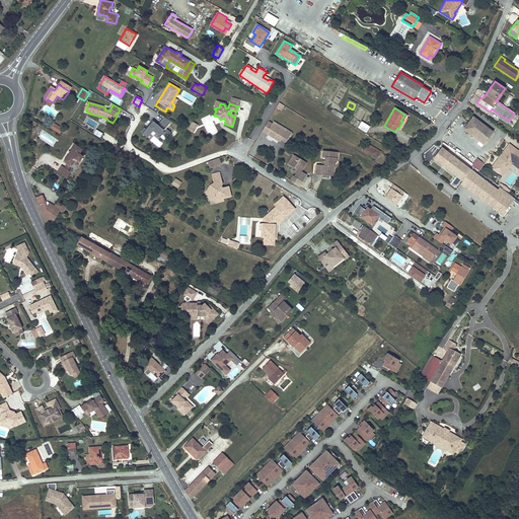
[(334,110),(331,115),(342,119),(344,116),(334,110)]
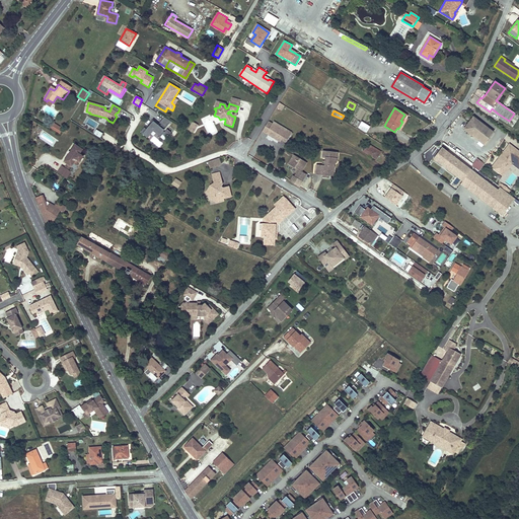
[(509,121),(498,114),(496,117),(507,125),(509,121)]
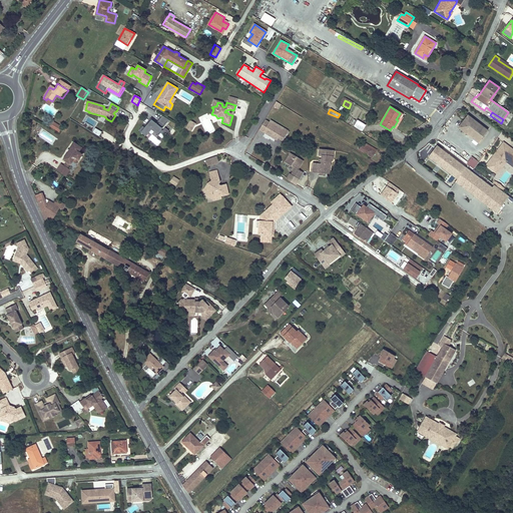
[(487,130),(468,114),(458,127),(478,142),(487,130)]
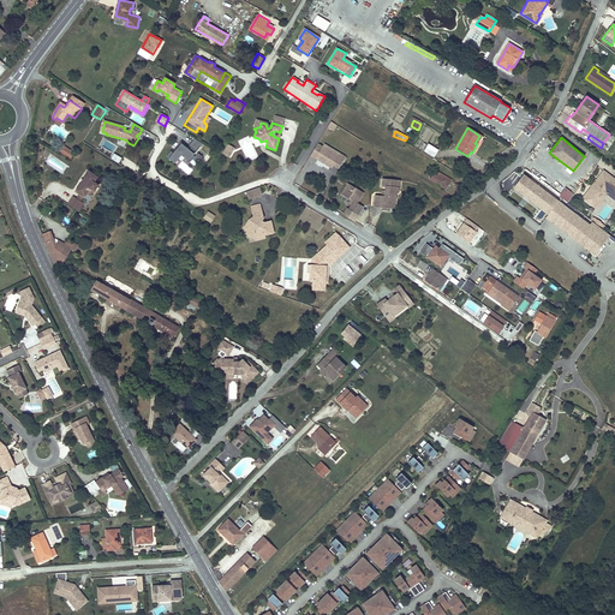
[(203,144),(195,139),(190,145),(192,148),(190,150),(181,143),(174,154),(172,151),(167,156),(175,163),(183,154),(190,160),(203,144)]
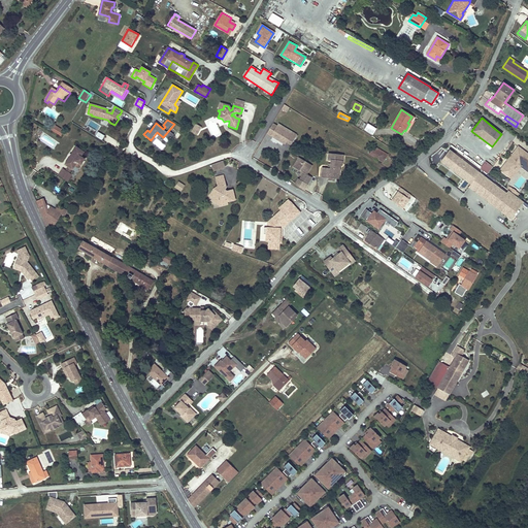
[(52,129),(61,136),(65,131),(55,124),(52,129)]
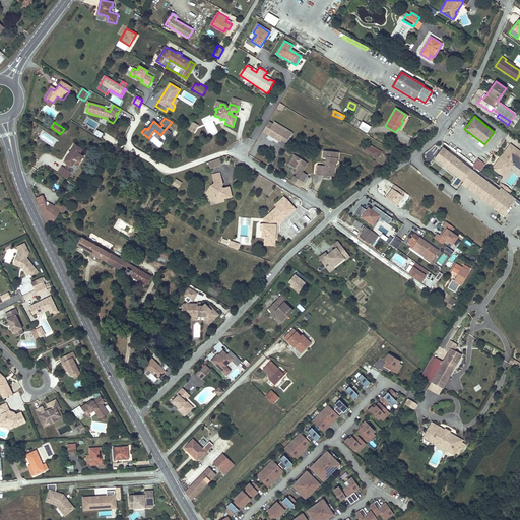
[(199,125),(193,122),(189,129),(194,133),(199,125)]
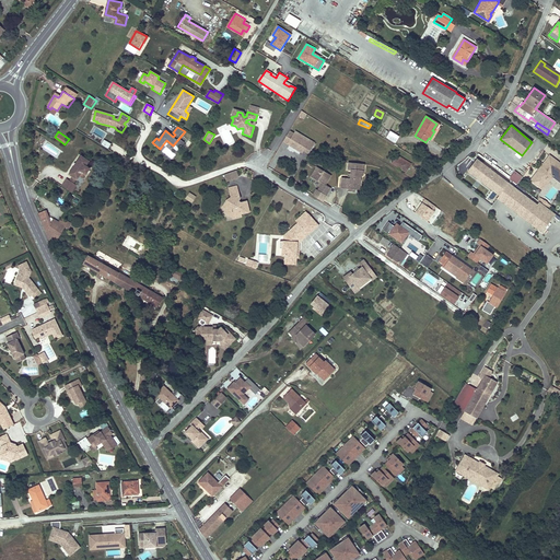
[(307,142),(289,131),(282,141),(302,153),(303,150),(307,153),(314,143),(308,140),(307,142)]
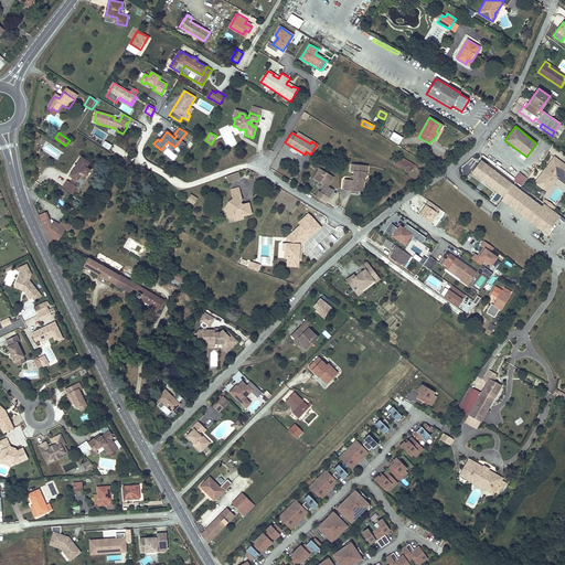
[(402,138),(394,134),(390,140),(397,145),(402,138)]
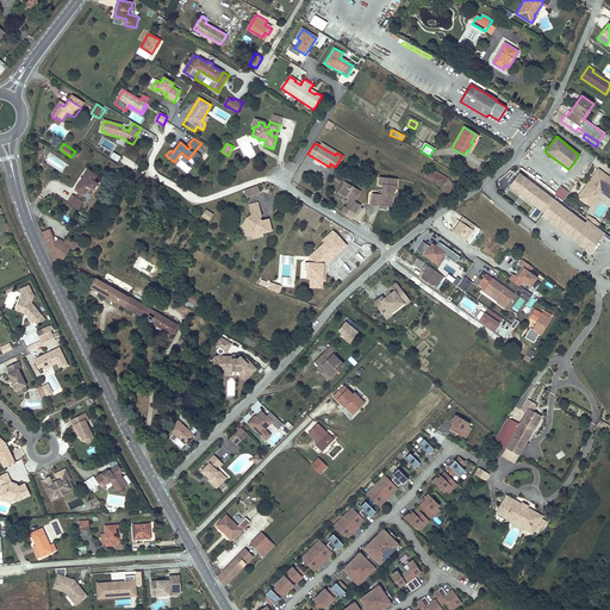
[(117,162),(120,156),(112,151),(110,157),(117,162)]
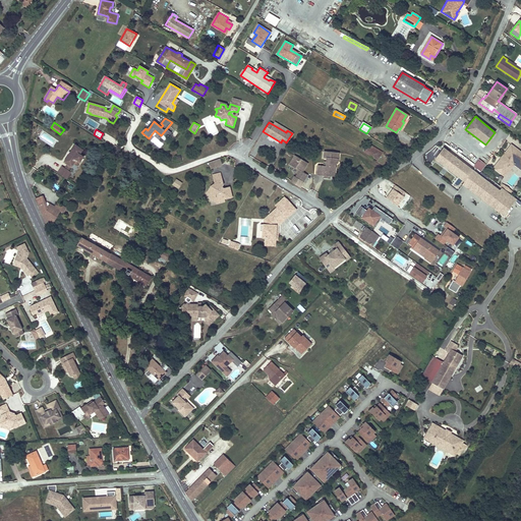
[(103,138),(116,145),(118,140),(105,133),(103,138)]
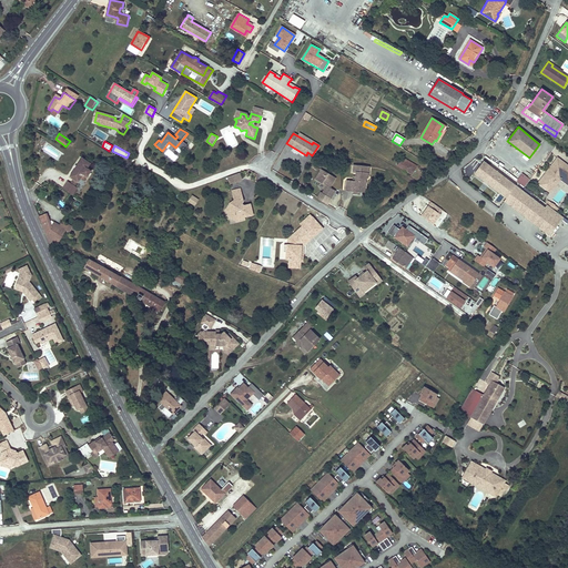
[(567,184),(567,165),(557,158),(537,182),(549,192),(559,179),(567,185),(567,184)]
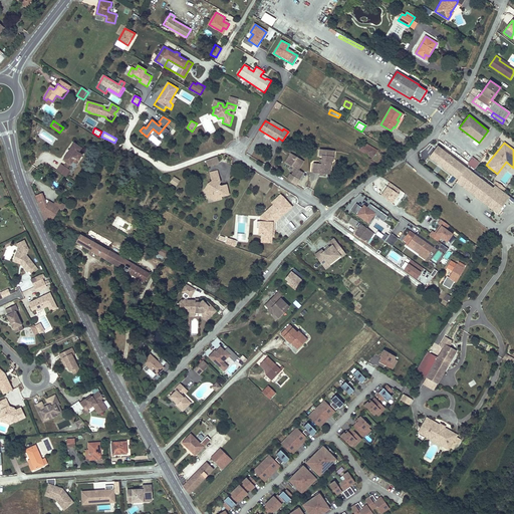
[(365,144),(361,151),(373,158),(377,151),(365,144)]
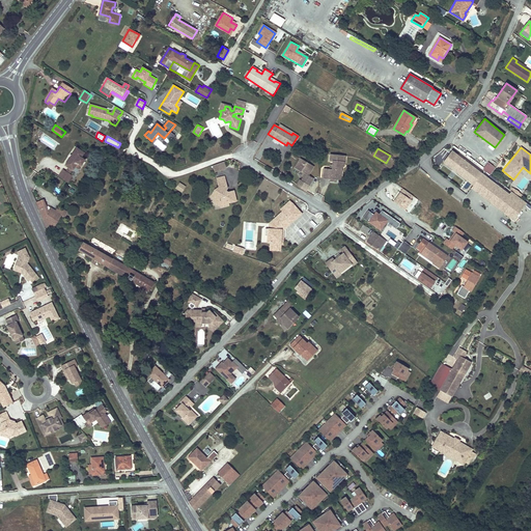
[(513,220),(527,203),(518,196),(512,191),(509,195),(451,150),(443,162),(473,185),(471,188),(513,220)]
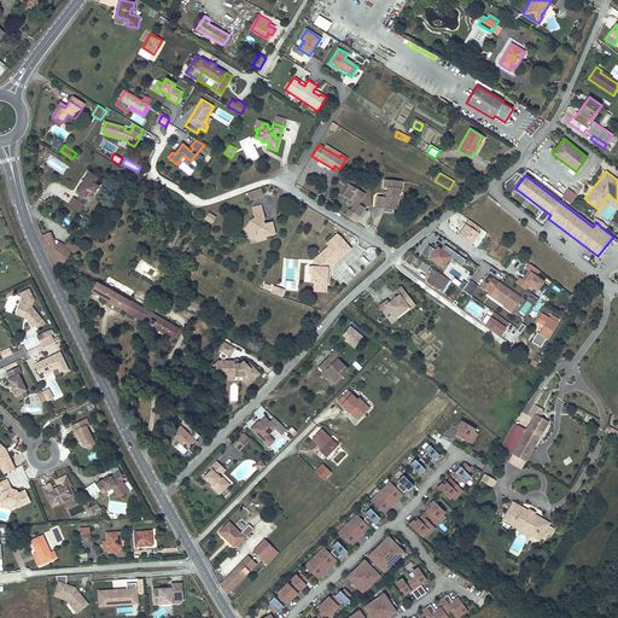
[(77,202),(82,204),(83,205),(86,200),(89,203),(92,199),(93,199),(98,192),(93,190),(91,187),(94,182),(87,178),(81,187),(83,188),(81,191),(79,190),(74,199),(77,202)]
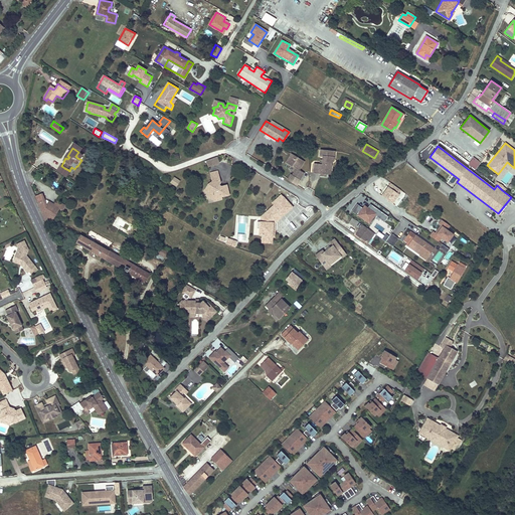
[(336,152),(322,151),(321,157),(324,157),(324,161),(324,165),(321,165),(315,165),(314,173),(322,174),(322,172),(326,172),(332,168),(332,164),(335,161),(336,152)]
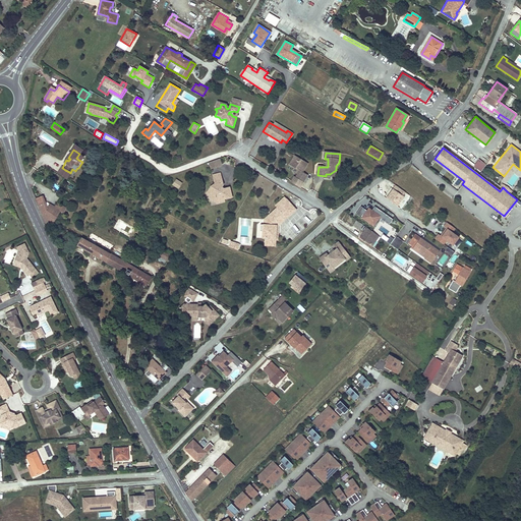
[(294,156),(289,165),(299,171),(295,177),(303,182),(307,175),(302,172),(307,164),(294,156)]
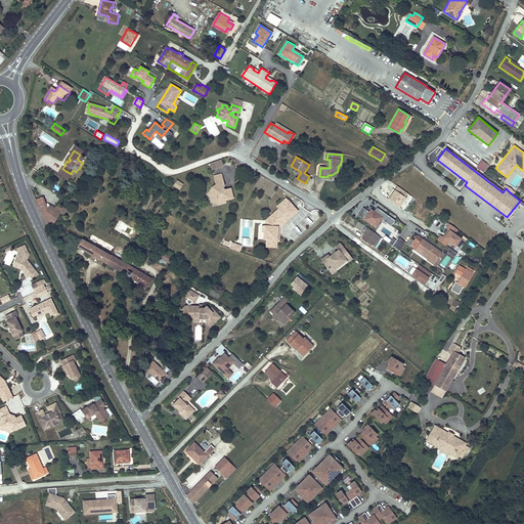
[(221,161),(210,164),(212,169),(216,168),(217,168),(223,166),(221,161)]
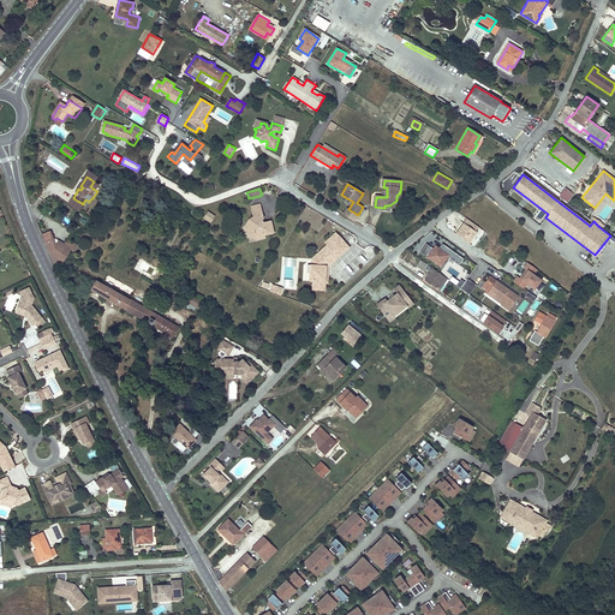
[(568,203),(574,195),(566,189),(559,197),(568,203)]
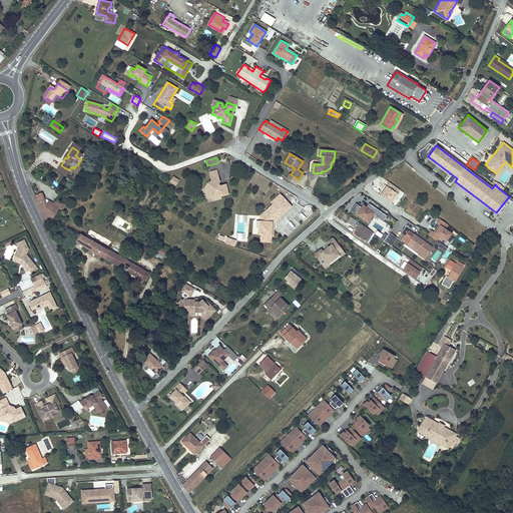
[(69,174),(66,172),(62,170),(59,168),(54,174),(65,181),(69,174)]
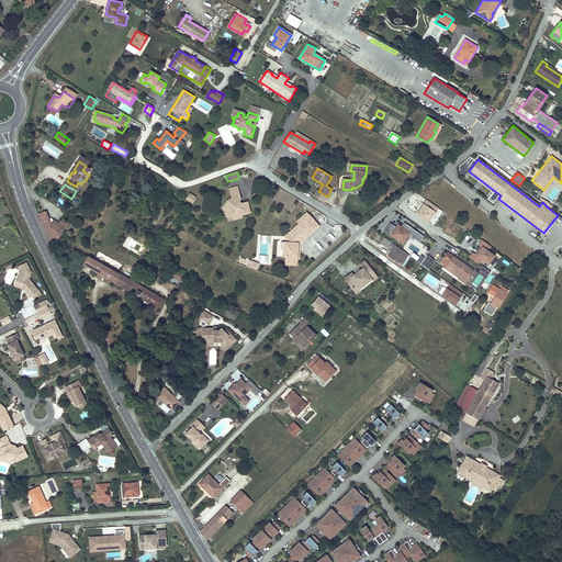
[(318,191),(317,190),(313,197),(321,201),(322,201),(324,202),(327,197),(318,191)]
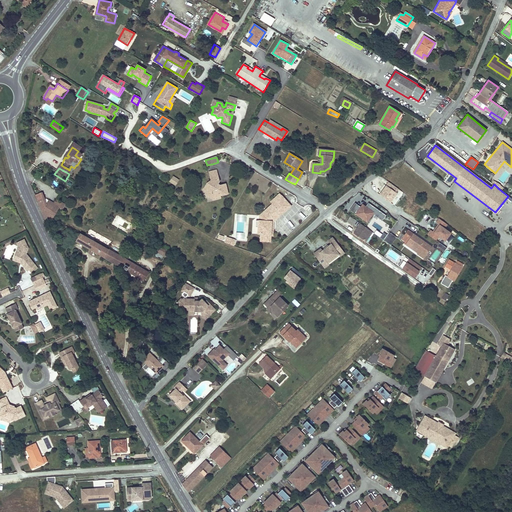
[(220,196),(228,194),(225,184),(220,185),(219,186),(218,188),(216,186),(217,185),(219,182),(218,177),(210,179),(211,182),(212,183),(210,186),(207,184),(203,189),(206,191),(207,196),(212,195),(214,200),(221,198),(220,196)]
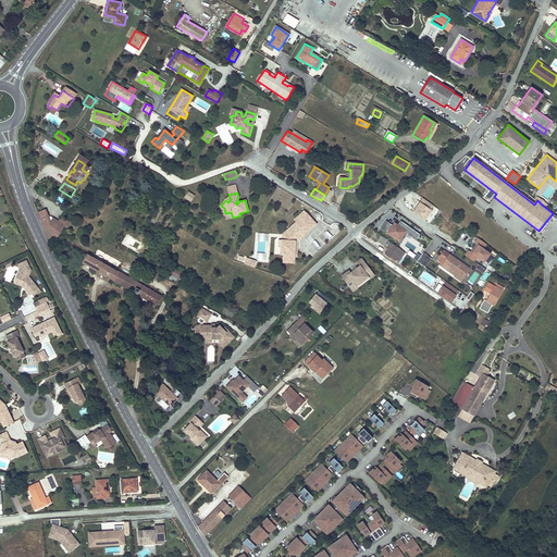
[(435,207),(424,199),(415,212),(426,221),(433,211),(432,211),(435,207)]
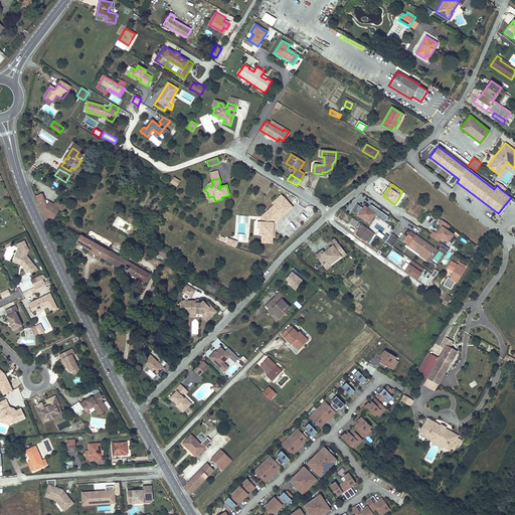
[(35,196),(42,213),(47,205),(41,193),(35,196)]
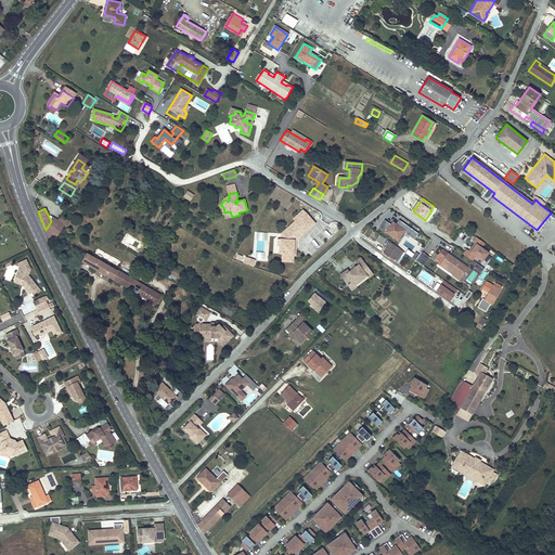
[(309,232),(318,224),(305,210),(295,220),(296,222),(298,224),(288,233),(288,240),(283,240),(282,240),(281,254),(284,255),(284,260),(289,260),(288,262),(295,262),(295,257),(296,247),(293,247),(294,245),(295,245),(296,245),(296,244),(296,243),(296,242),(308,231),(309,232)]
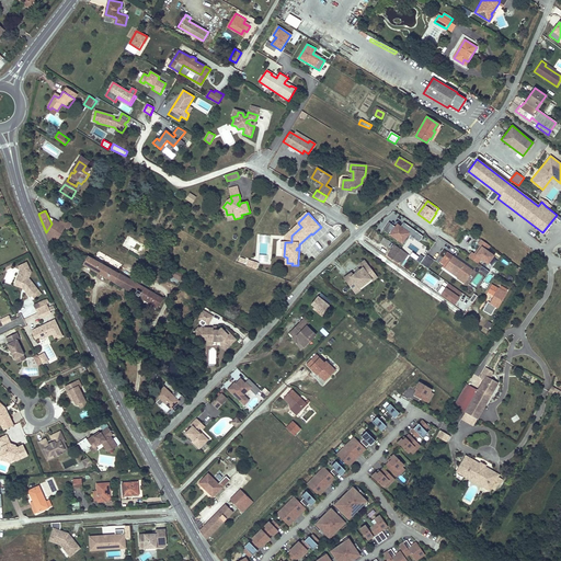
[(52,224),(46,232),(49,239),(52,237),(57,240),(66,224),(55,217),(52,224)]
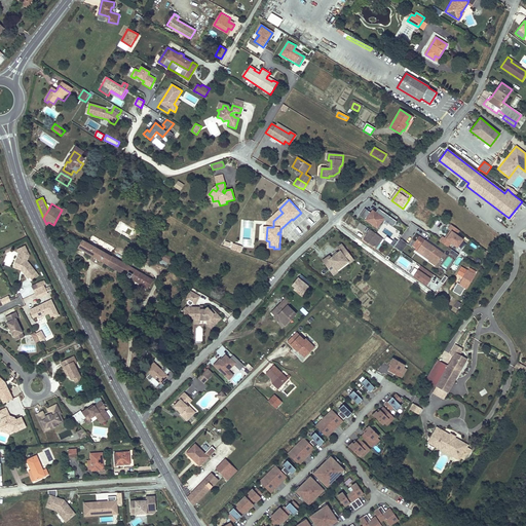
[(397,222),(379,209),(376,213),(375,214),(372,214),(366,209),(361,215),(379,229),(381,226),(379,225),(383,220),(392,227),(397,222)]
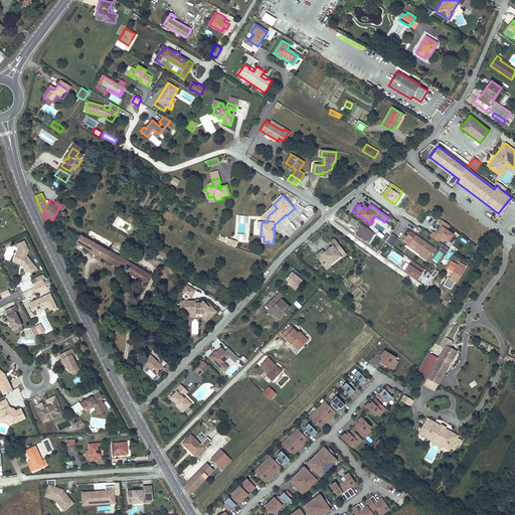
[(277,208),(275,206),(263,217),(263,222),(268,222),(268,216),(277,208)]
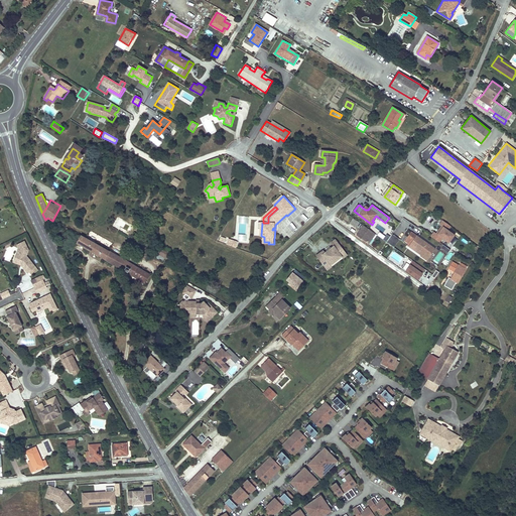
[(275,230),(274,239),(276,239),(277,226),(287,216),(286,215),(275,225),(275,226),(275,227),(275,228),(274,228),(273,228),(272,230),(275,230)]
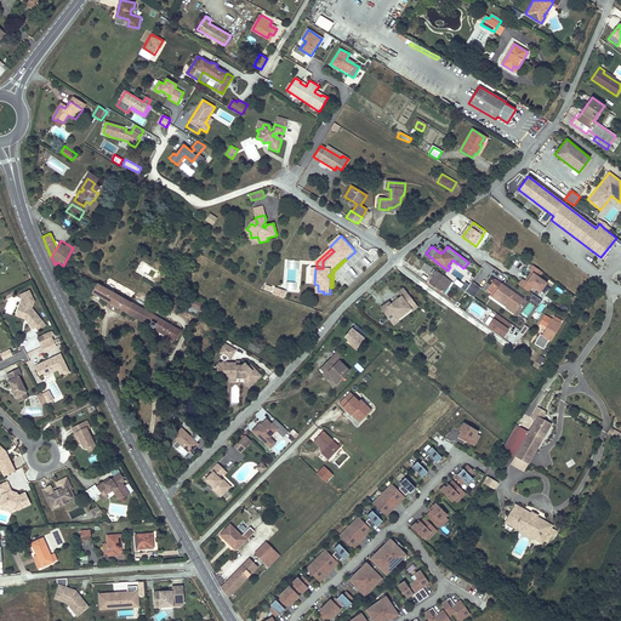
[(433,267),(425,262),(421,268),(428,273),(433,267)]
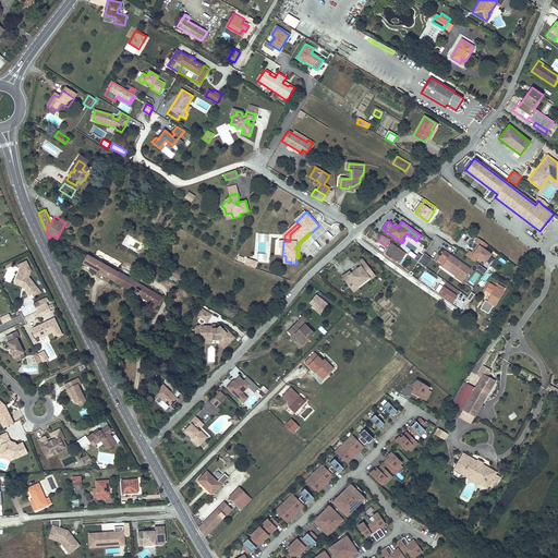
[(488,245),(478,239),(475,244),(478,247),(473,255),(469,252),(465,256),(474,263),(477,258),(485,264),(492,255),(485,250),(488,245)]
